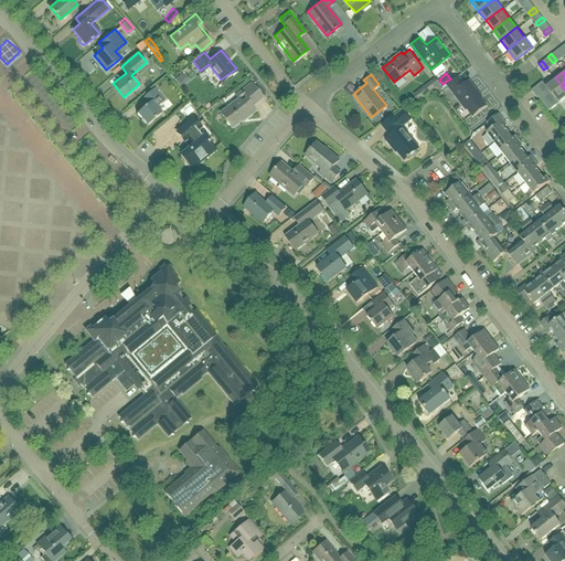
[(464,82),(458,74),(447,83),(466,107),(467,106),(472,114),(486,103),(478,92),(479,92),(469,78),(464,82)]
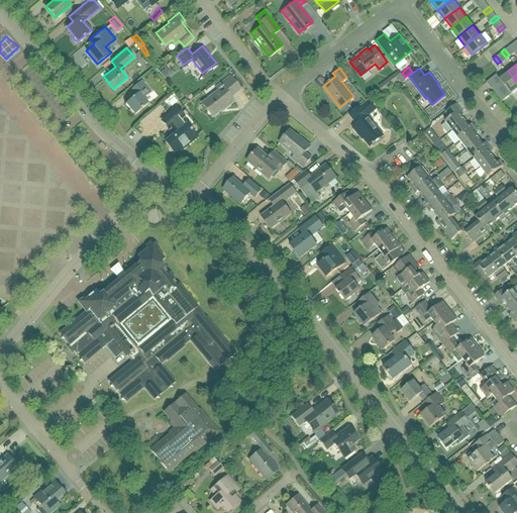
[(401,80),(405,78),(399,70),(387,78),(391,84),(400,78),(401,80)]
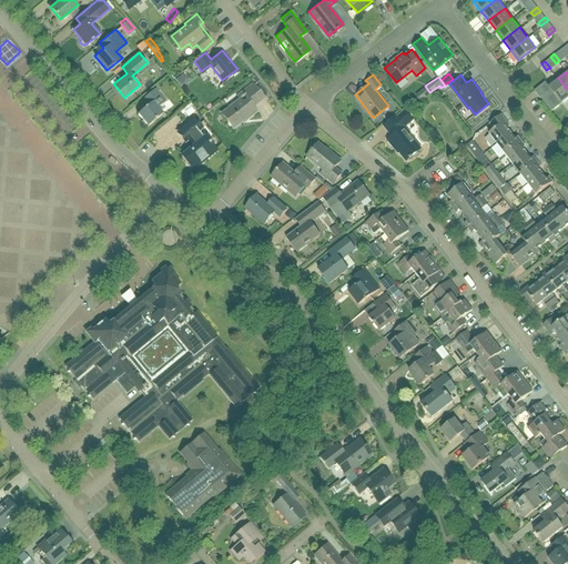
[(555,107),(567,96),(567,90),(558,78),(549,84),(546,80),(535,88),(540,96),(551,109),(555,107)]
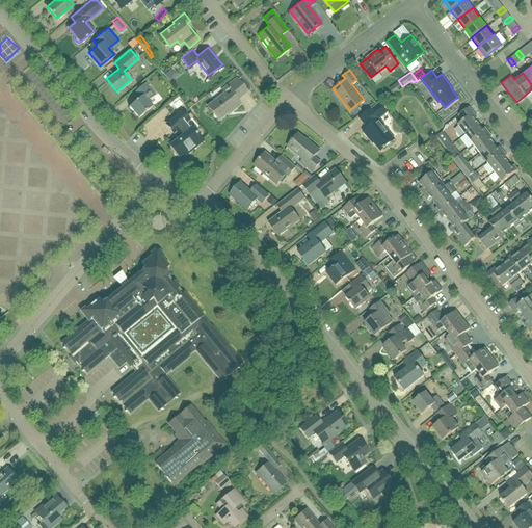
[(231,109),(240,102),(236,98),(246,89),(236,75),(221,86),(224,90),(207,104),(217,117),(231,108),(231,109)]
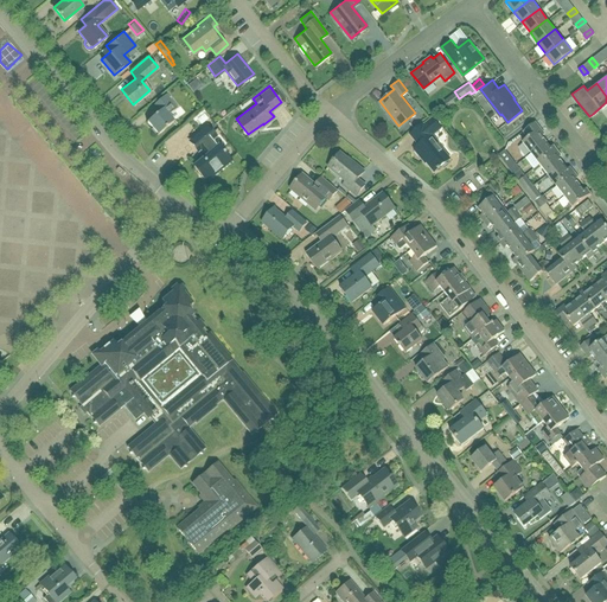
[(157,132),(173,119),(168,111),(177,106),(166,91),(152,102),(158,110),(146,120),(157,132)]
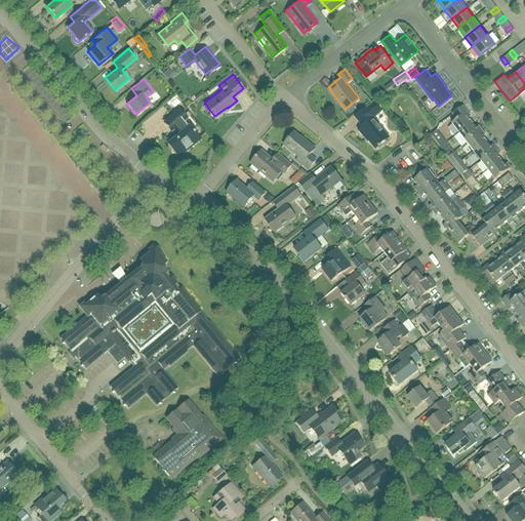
[(173,106),(179,101),(176,96),(170,102),(173,106)]
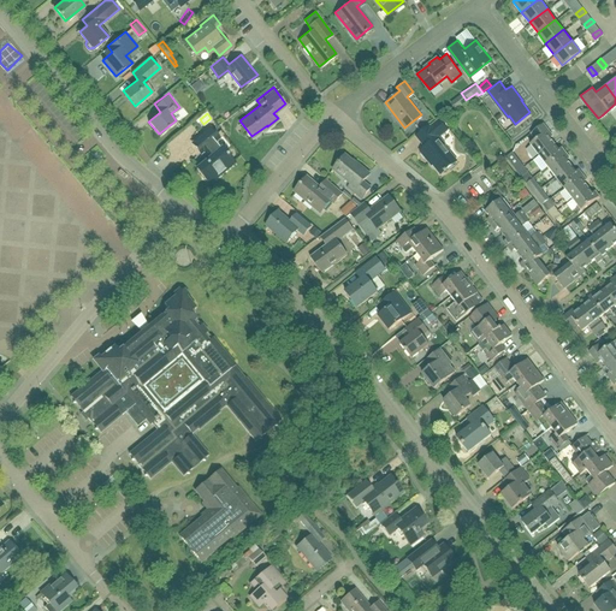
[(448,128),(439,117),(430,124),(428,123),(416,134),(425,144),(420,148),(428,158),(430,158),(440,171),(446,166),(449,167),(455,162),(455,160),(456,159),(443,143),(444,142),(438,135),(448,128)]
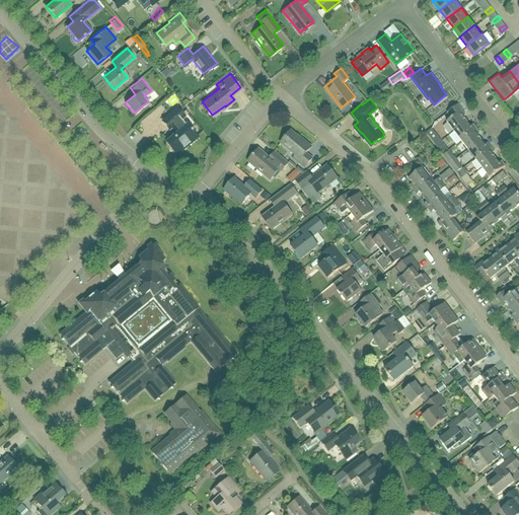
[(454,129),(466,119),(463,115),(465,113),(457,102),(447,109),(451,116),(447,120),(454,129)]
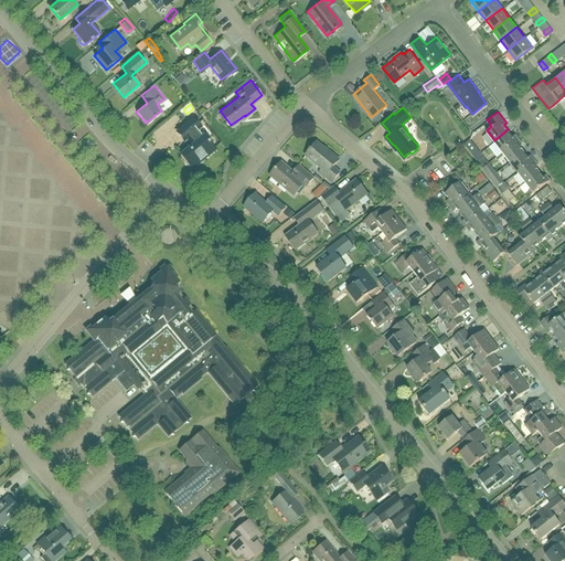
[(202,134),(198,128),(201,125),(192,115),(176,129),(183,139),(187,137),(192,143),(179,152),(191,167),(214,147),(203,134),(202,134)]
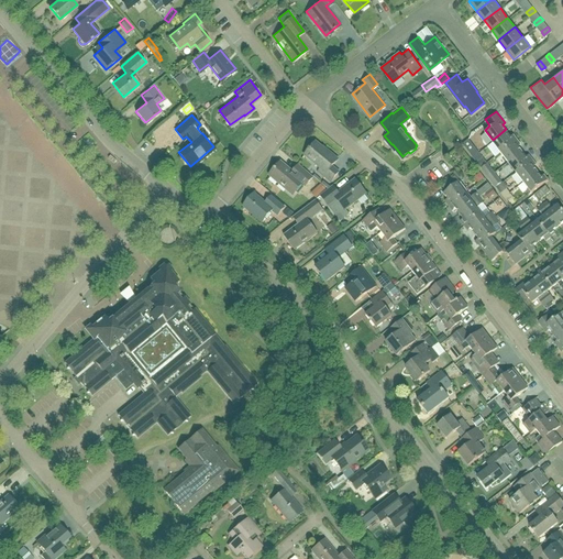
[(500,150),(517,138),(512,132),(510,134),(506,129),(493,140),(500,150)]
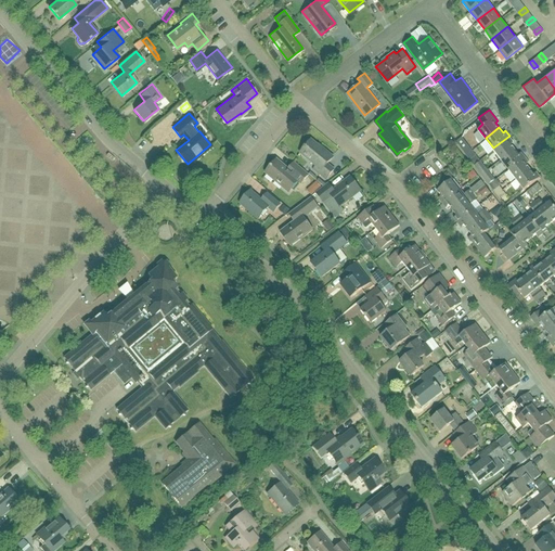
[(501,157),(514,148),(510,142),(513,140),(510,136),(493,148),(501,157)]
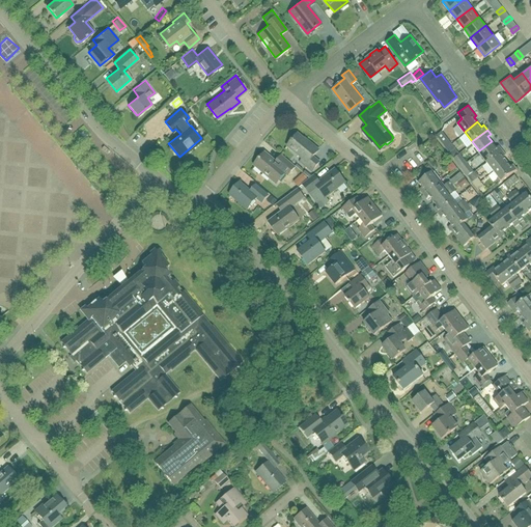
[(310,142),(298,132),(287,143),(302,156),(299,159),(311,169),(319,160),(313,154),(318,147),(310,141),(310,142)]
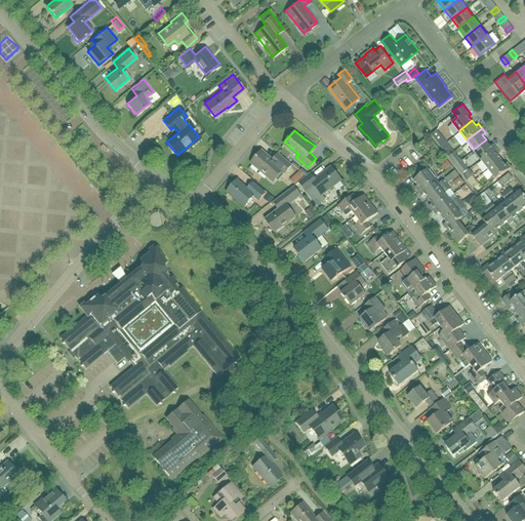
[(441,145),(447,139),(444,135),(438,141),(441,145)]
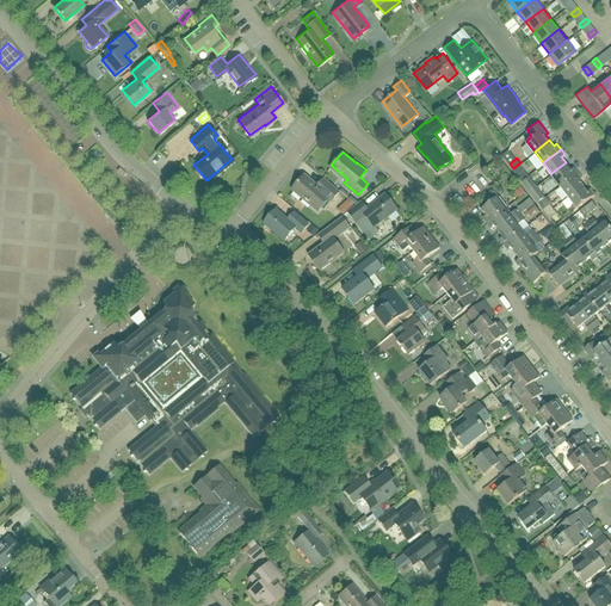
[(520,162),(513,168),(517,173),(524,167),(520,162)]
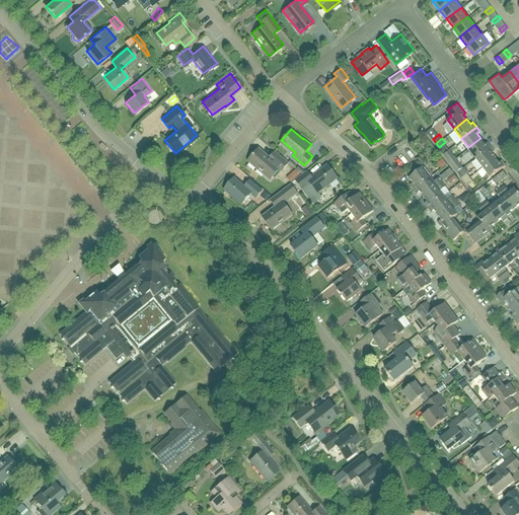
[(475,156),(491,145),(487,140),(485,142),(480,138),(468,147),(475,156)]
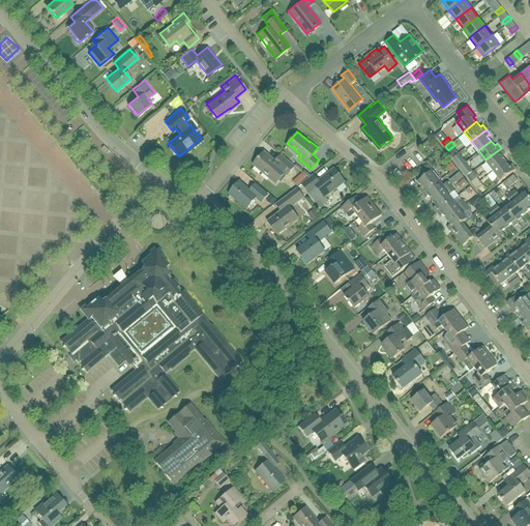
[(493,169),(505,159),(501,154),(504,152),(501,148),(486,159),(493,169)]
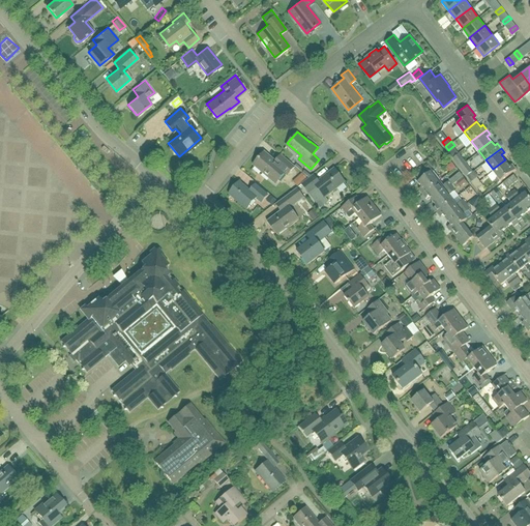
[(275,158),(264,149),(253,163),(275,181),(285,171),(288,173),(294,165),(281,152),(275,158)]
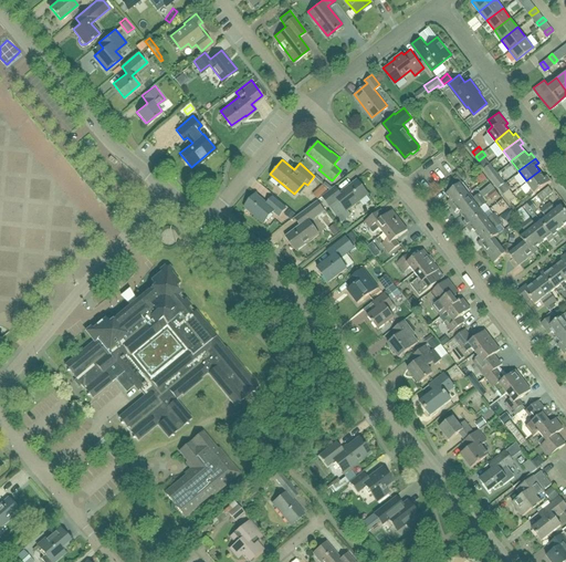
[(490,162),(484,167),(491,176),(498,170),(490,162)]
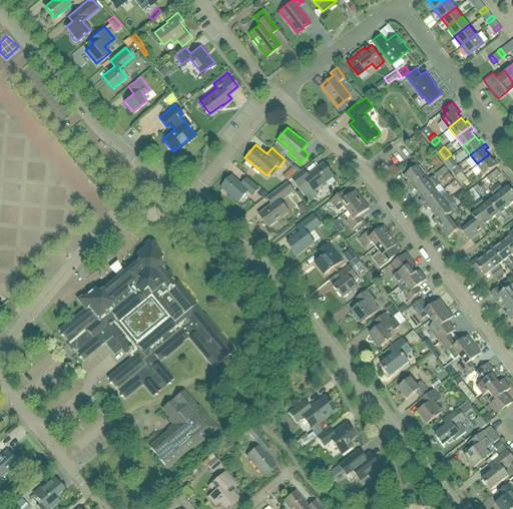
[(451,154),(445,159),(451,167),(457,163),(451,154)]
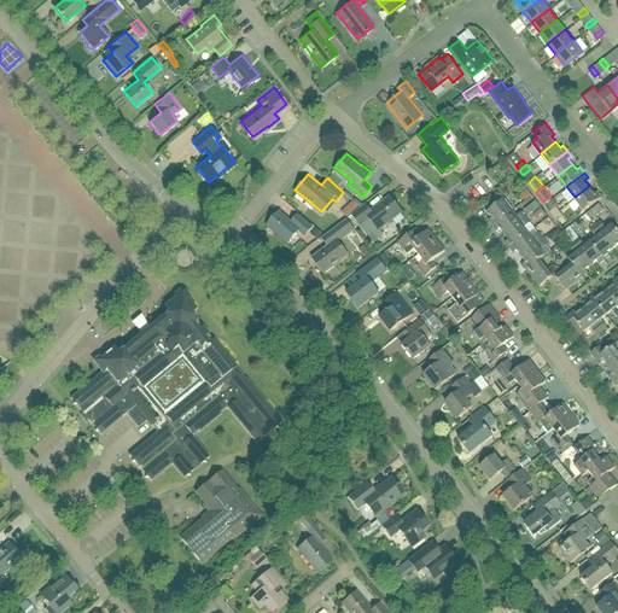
[(589,186),(575,197),(579,204),(576,206),(579,211),(583,209),(583,208),(601,194),(596,190),(594,192),(589,186)]
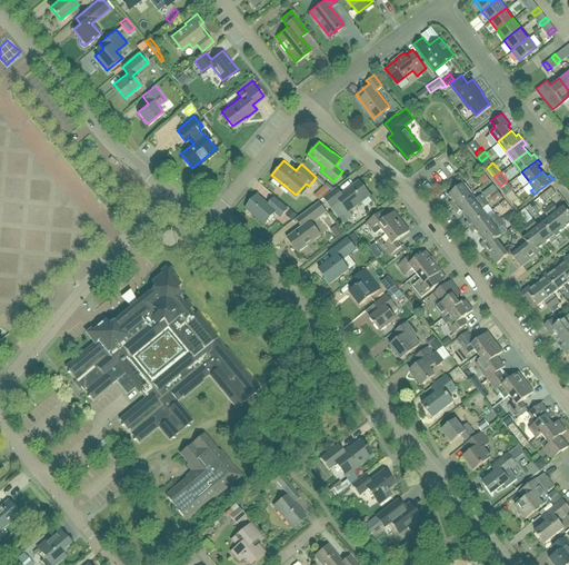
[(452,205),(471,190),(468,186),(459,175),(446,185),(450,190),(447,192),(451,198),(449,200),(452,205)]
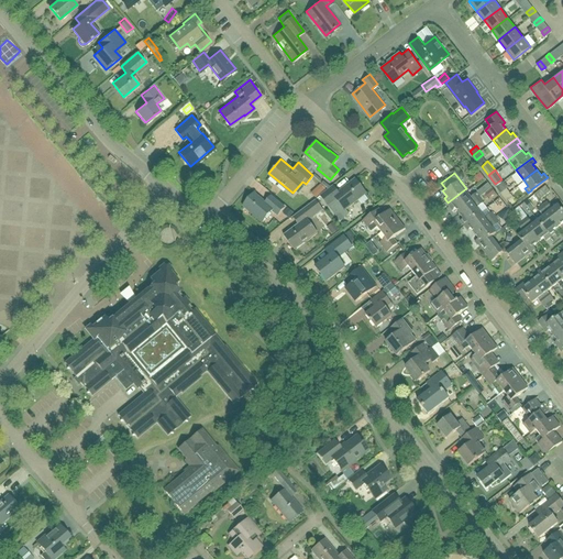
[(366,190),(355,176),(338,189),(333,184),(320,193),(340,218),(348,211),(344,207),(366,190)]
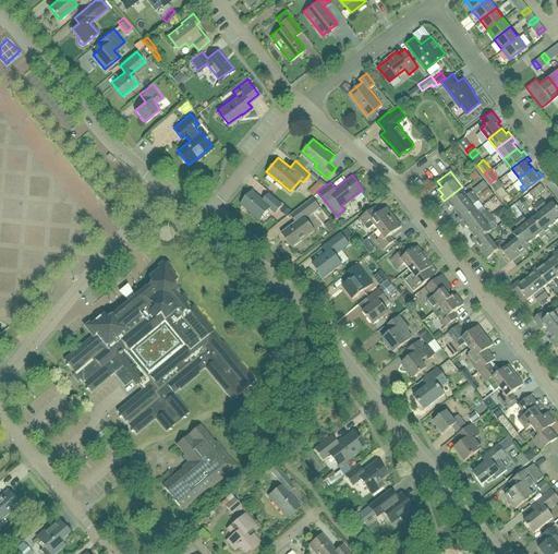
[(313,194),(314,193),(323,184),(318,179),(308,188),(313,194)]
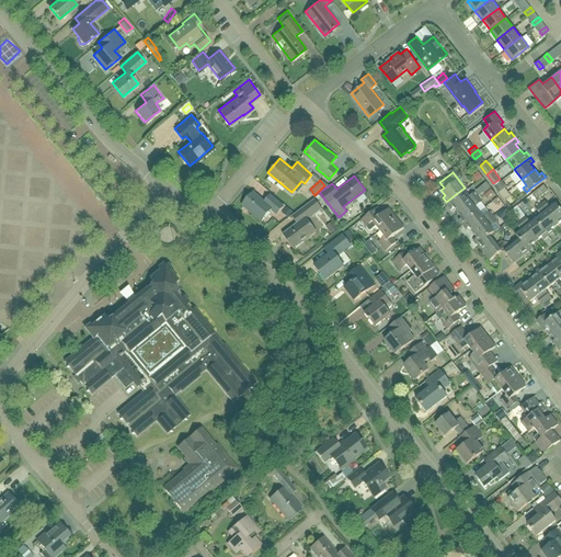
[(537,197),(548,188),(544,182),(541,184),(531,191),(537,197)]
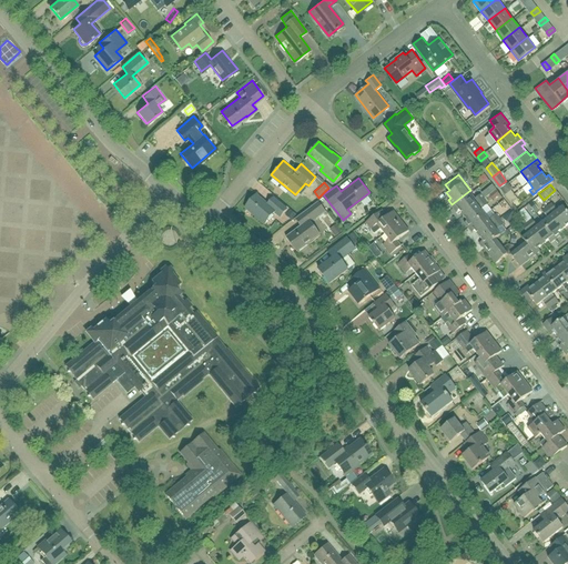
[(508,197),(515,192),(511,188),(505,192),(508,197)]
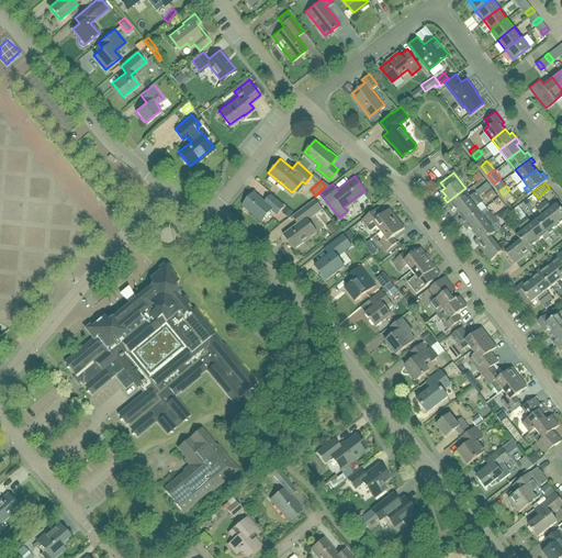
[(458,211),(479,194),(475,189),(470,193),(465,188),(447,202),(450,207),(453,204),(458,211)]
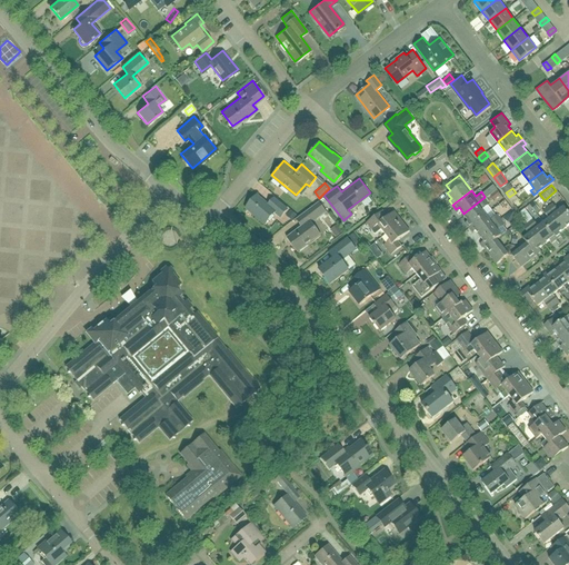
[(268,201),(257,192),(246,207),(265,222),(275,210),(280,215),(288,207),(273,195),(268,201)]
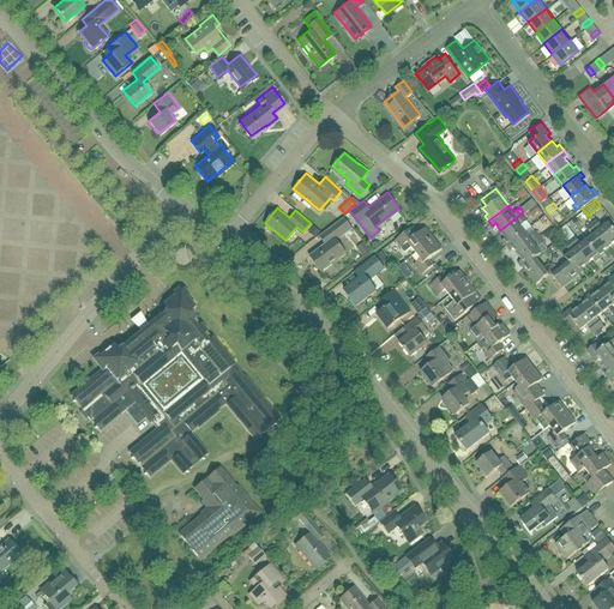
[(557,207),(549,212),(553,217),(560,211),(557,207)]
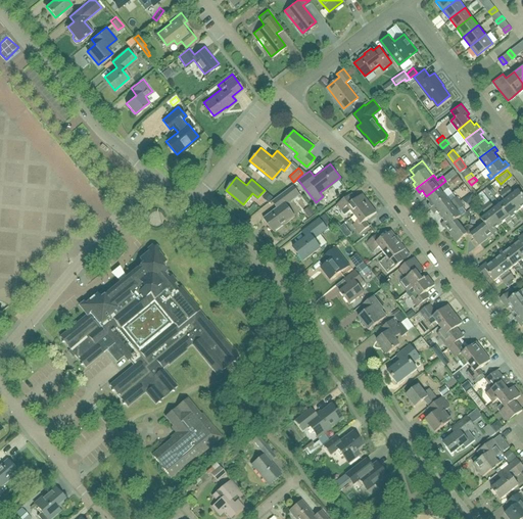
[(430,206),(445,195),(441,191),(449,185),(445,181),(426,196),(429,200),(427,202),(430,206)]
